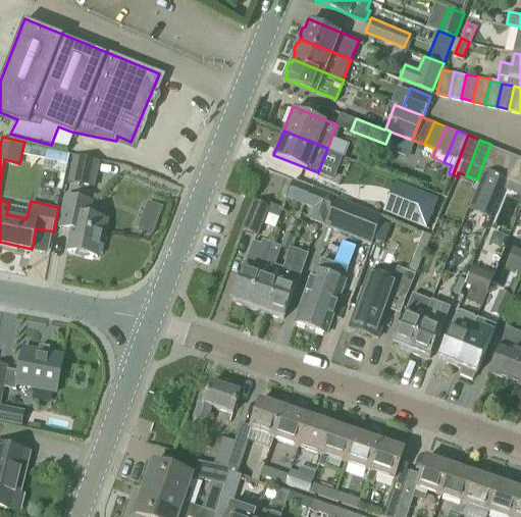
[(503,149),(490,144),(477,179),(479,181),(484,168),(493,171),(503,149)]
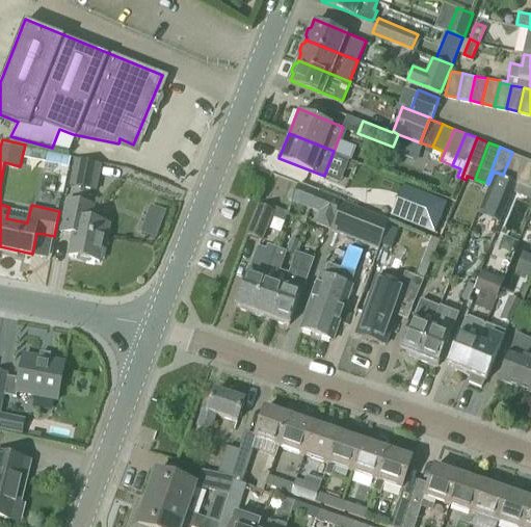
[(46,160),(70,164),(71,155),(48,150),(46,160)]
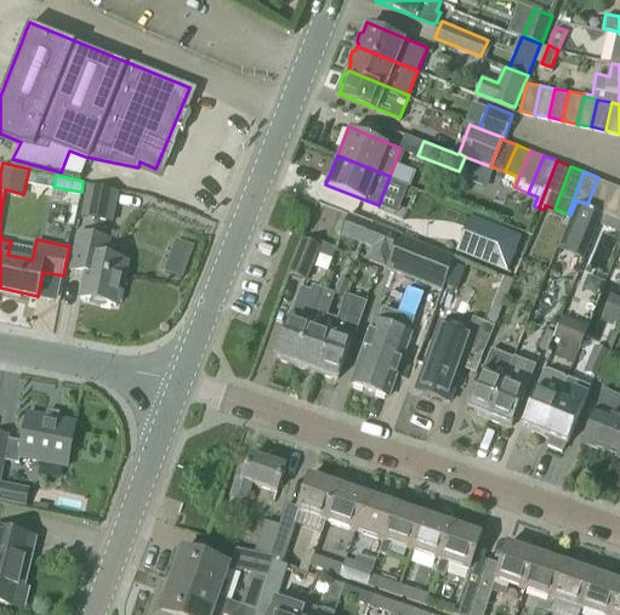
[(587,204),(601,210),(612,182),(598,177),(587,204)]
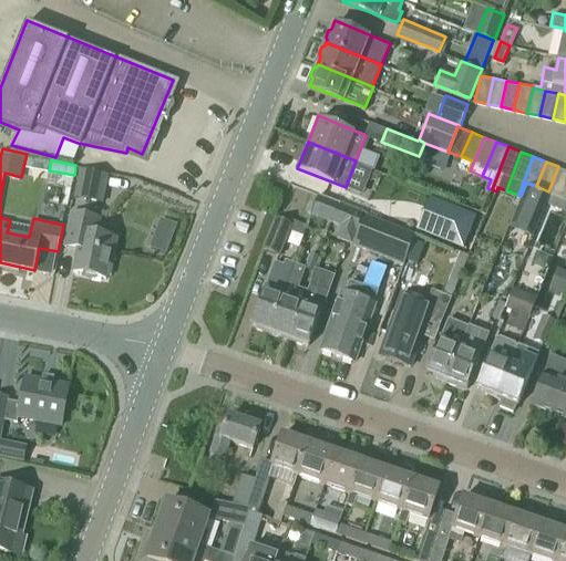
[(565,169),(558,166),(548,191),(561,196),(565,184),(565,169)]
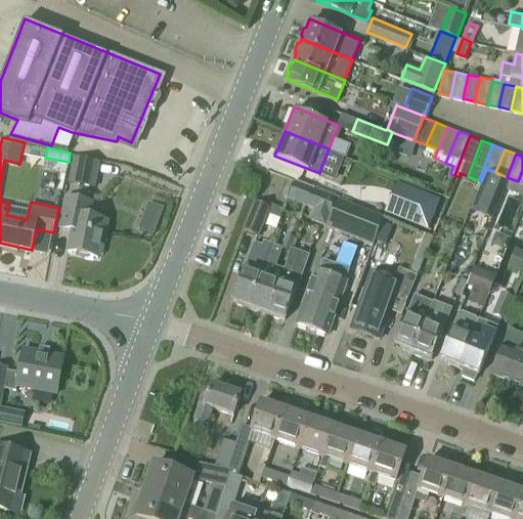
[(100,160),(74,155),(69,181),(95,186),(100,160)]
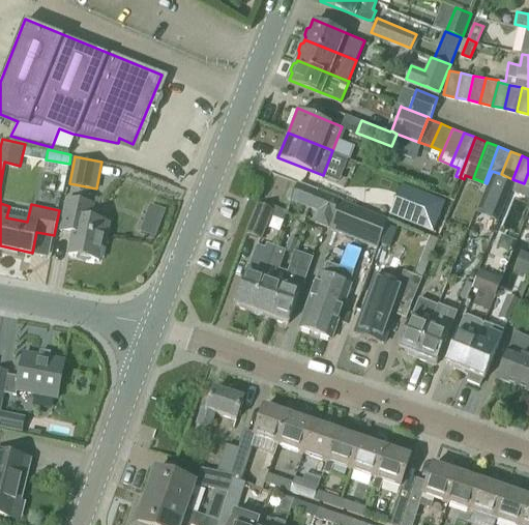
[(497,219),(513,180),(494,172),(480,202),(477,209),(497,219)]
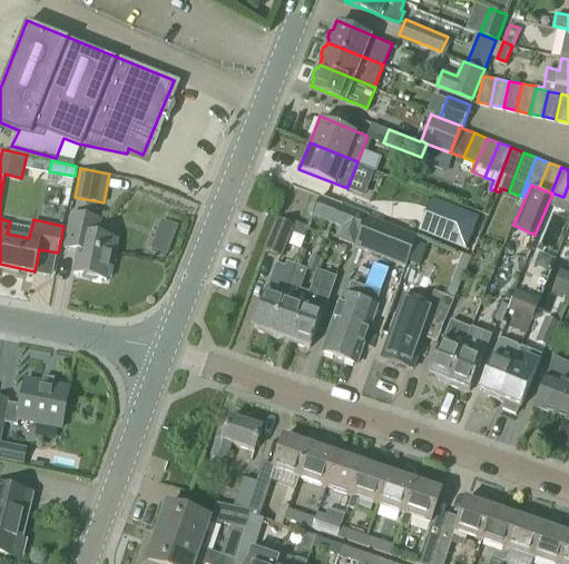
[(277,205),(280,196),(270,194),(268,203),(277,205)]
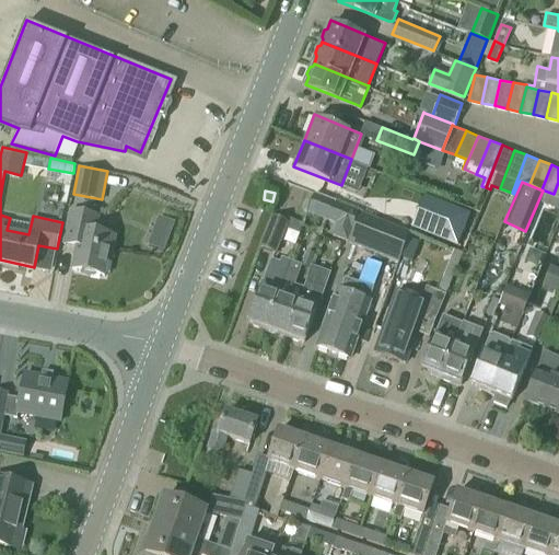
[(326,219),(334,199),(314,193),(307,211),(326,219)]
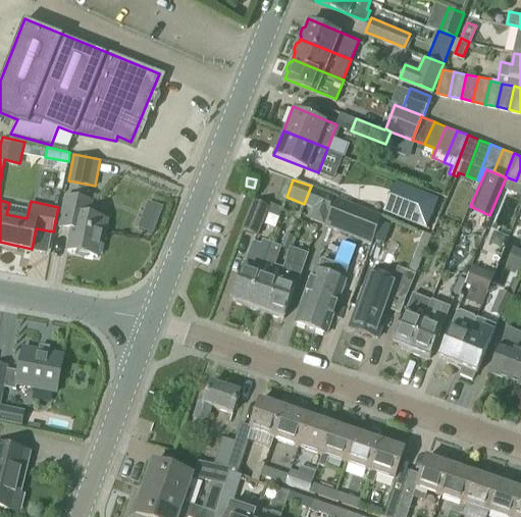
[(397,181),(385,210),(426,226),(438,198),(397,181)]
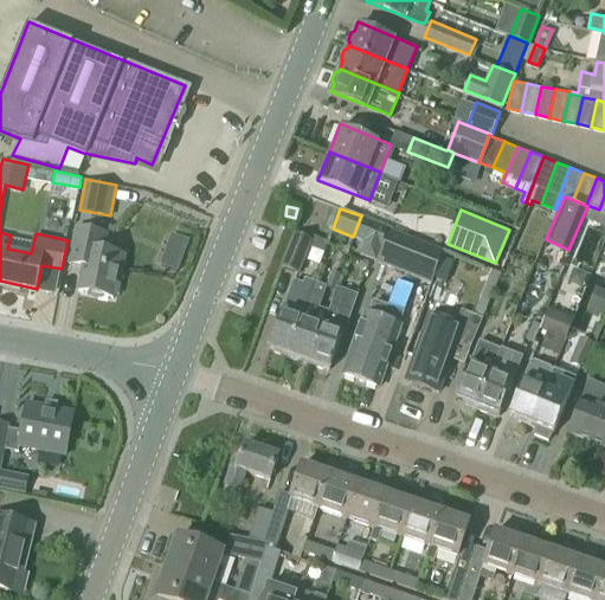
[(361,215),(353,237),(364,240),(359,252),(377,258),(388,226),(361,215)]
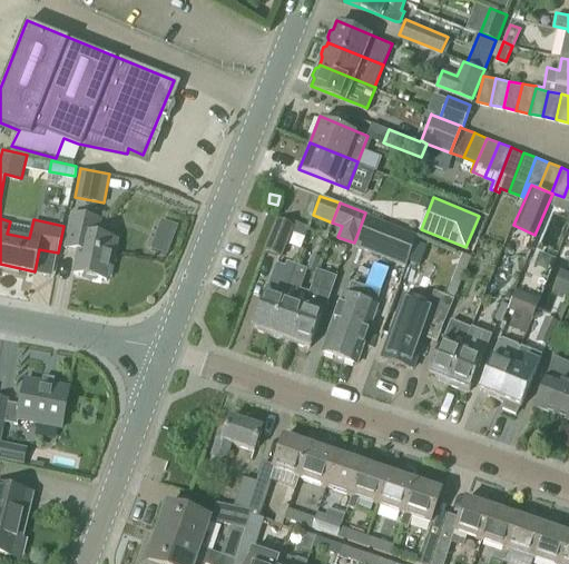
[(115,255),(118,238),(98,234),(100,218),(72,213),(66,245),(79,247),(74,271),(107,277),(111,254),(115,255)]
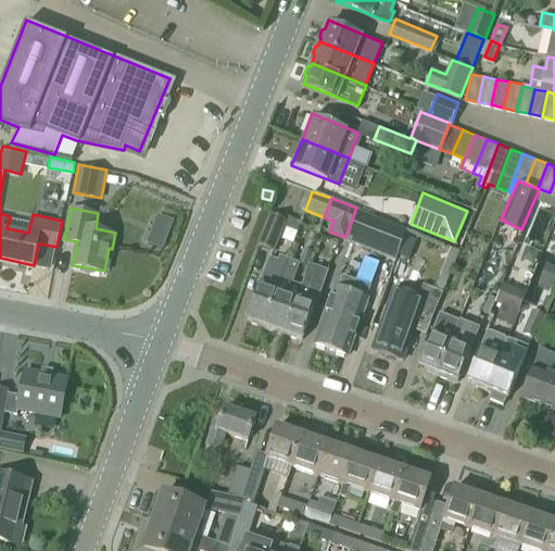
[(368,247),(380,217),(357,208),(345,237),(368,247)]
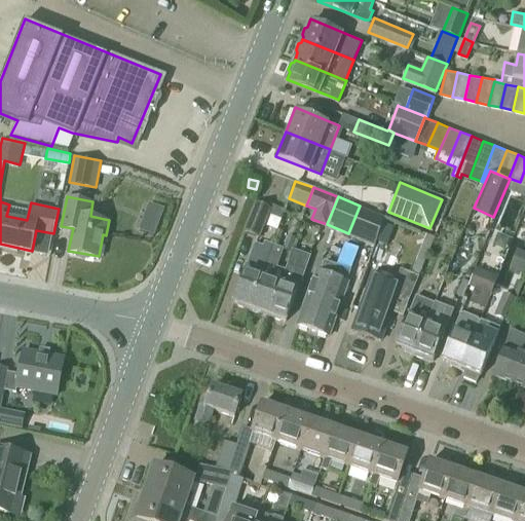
[(518,236),(524,220),(524,205),(516,200),(503,230),(518,236)]
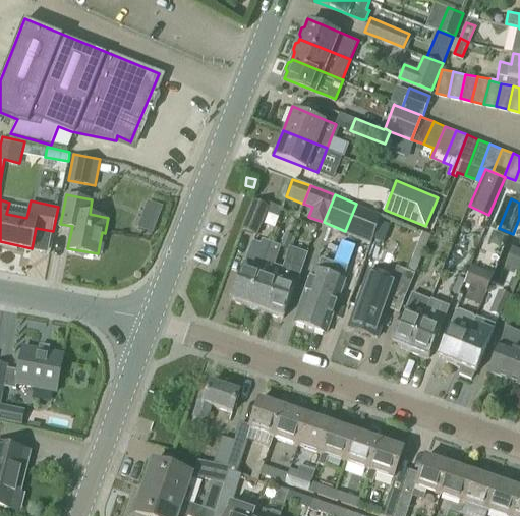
[(154,230),(163,206),(148,199),(138,225),(154,230)]
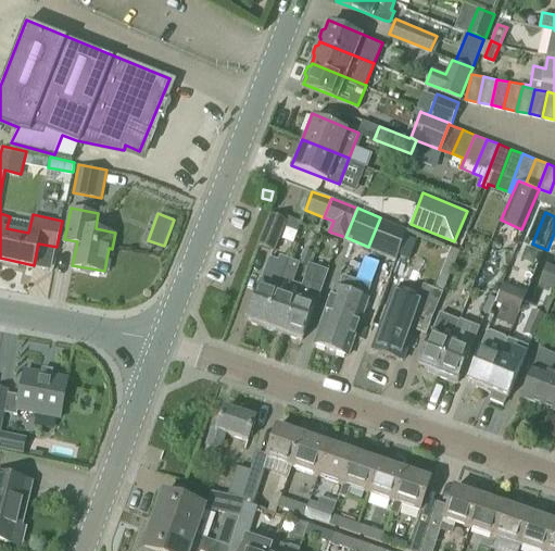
[(256,242),(257,242),(272,248),(282,220),(268,213),(256,242)]
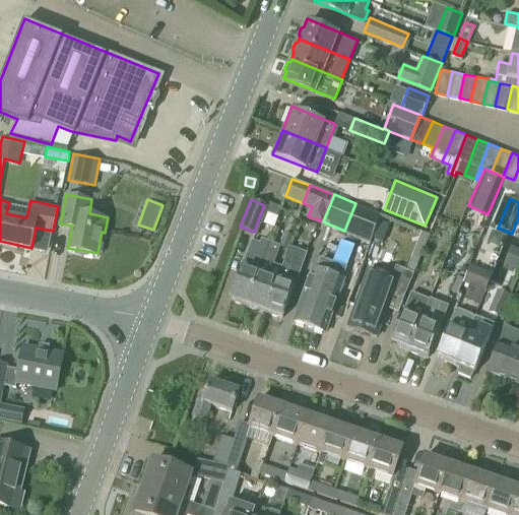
[(355,203),(344,231),(370,242),(382,213),(355,203)]
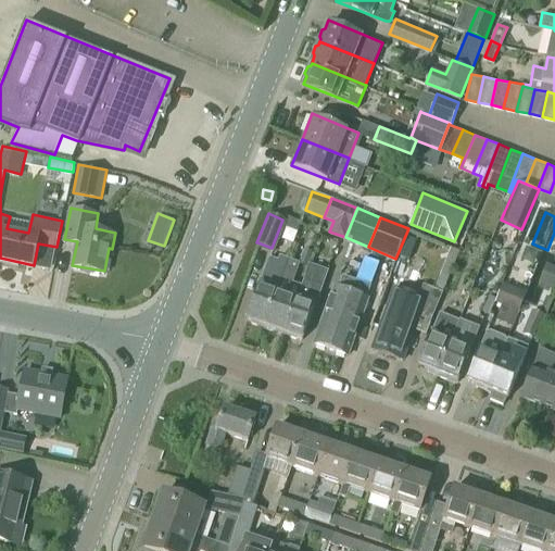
[(428,321),(441,290),(458,248),(452,246),(433,288),(423,284),(417,297),(393,287),(370,346),(401,358),(416,316),(428,321)]
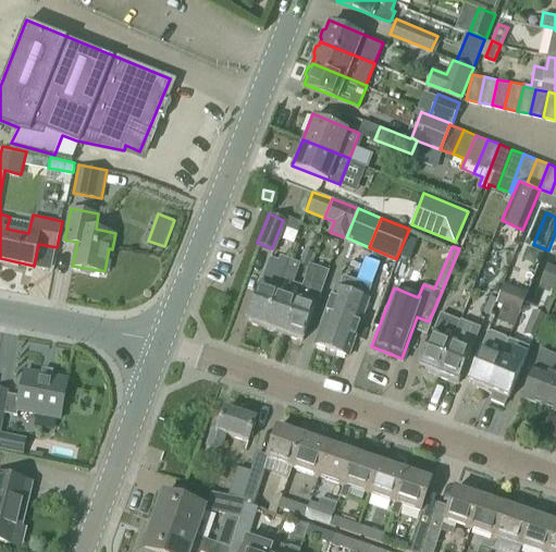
[(309,261),(313,250),(305,247),(300,261),(309,265),(309,261)]
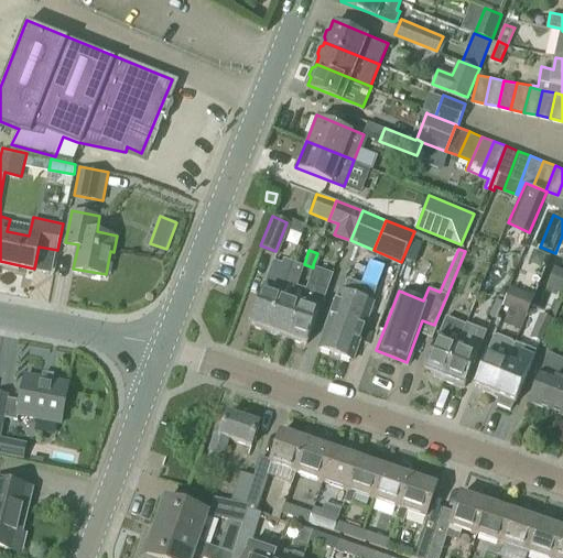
[(509,255),(505,273),(519,277),(523,260),(509,255)]
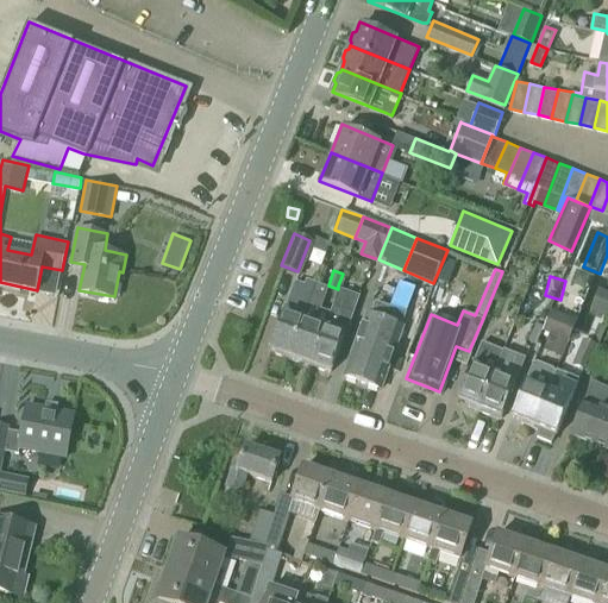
[(269,346),(288,353),(308,296),(314,281),(305,277),(302,282),(293,280),(282,309),(269,346)]
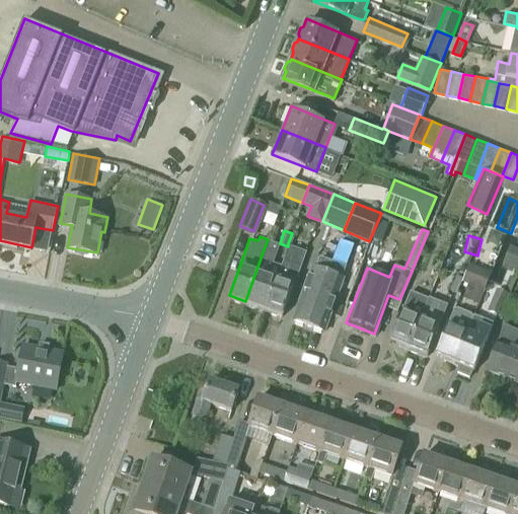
[(245,301),(264,307),(280,263),(274,261),(280,244),(268,239),(263,252),(245,301)]
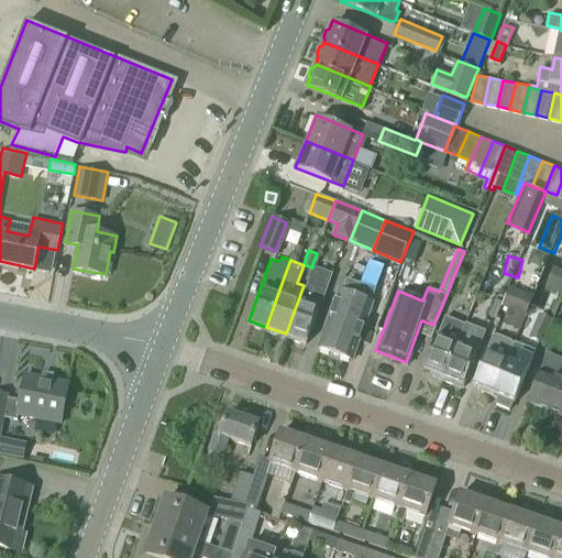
[(305,340),(317,306),(320,307),(332,272),(312,264),(312,267),(309,276),(306,286),(304,285),(286,334),(305,340)]
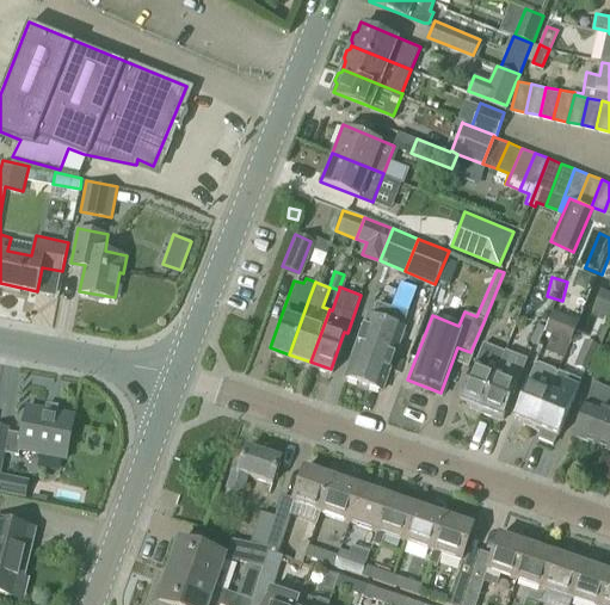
[(609,290),(601,286),(593,308),(609,315),(609,290)]
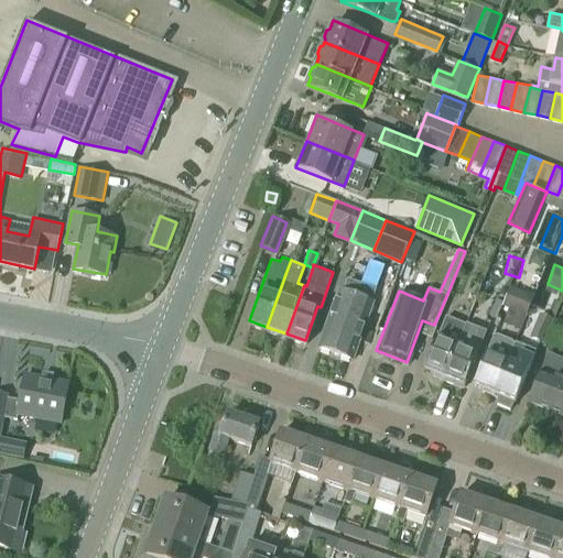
[(356,316),(367,283),(348,276),(344,288),(339,286),(332,307),(318,346),(337,352),(350,314),(356,316)]
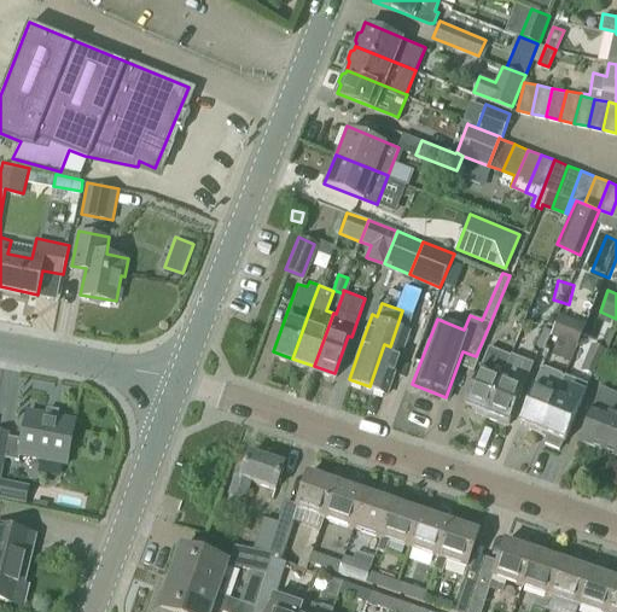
[(385,391),(405,337),(413,315),(402,310),(390,347),(384,344),(370,386),(385,391)]
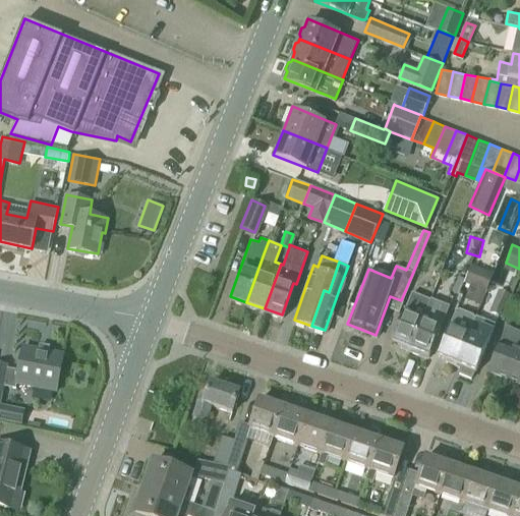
[(494,271),(470,262),(463,280),(470,282),(465,296),(481,302),(494,271)]
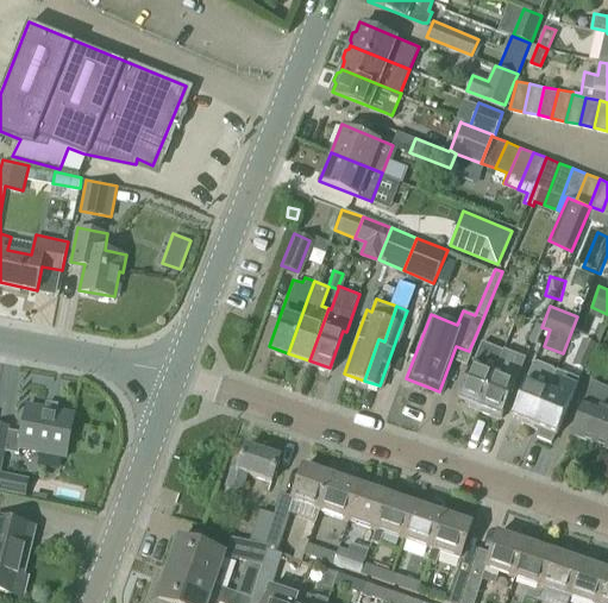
[(589,363),(606,324),(597,321),(591,339),(582,335),(572,364),(587,370),(589,363)]
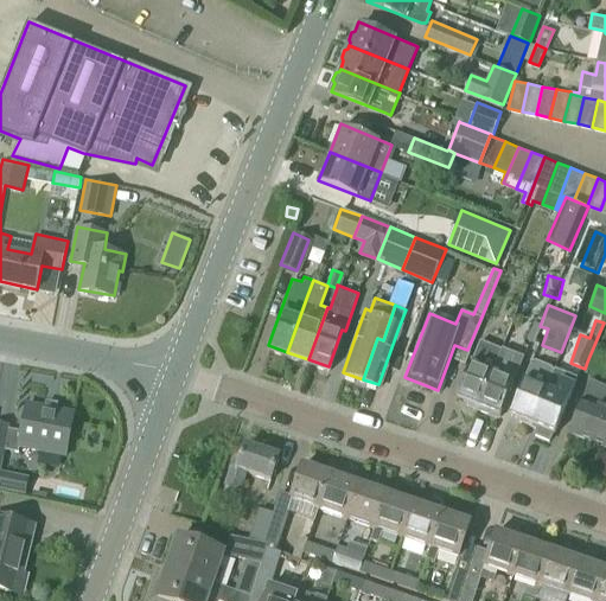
[(604,323),(587,362),(605,369),(605,344),(598,341),(604,323)]
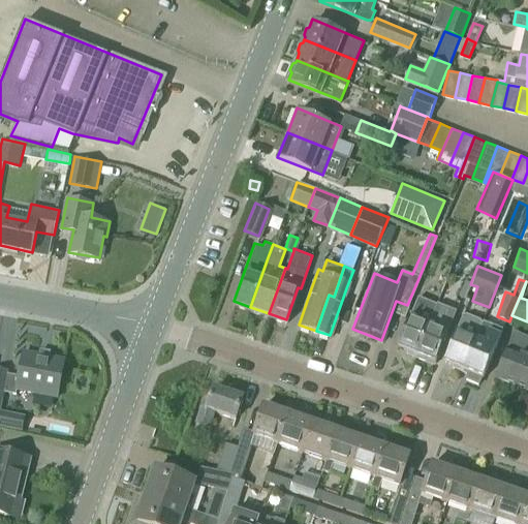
[(416,353),(429,324),(436,304),(426,300),(416,296),(397,345),(416,353)]
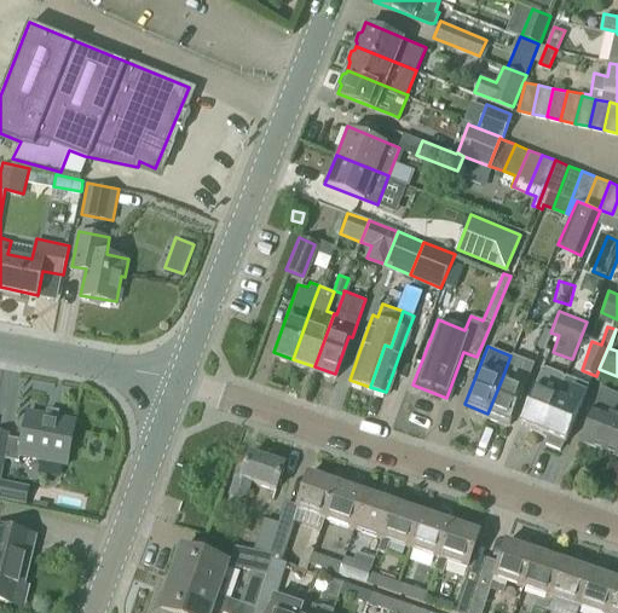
[(532,362),(512,353),(510,356),(502,379),(487,414),(508,422),(532,362)]
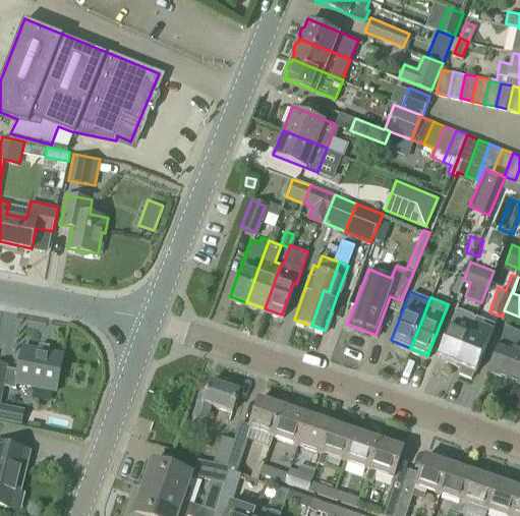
[(456,307),(438,354),(444,357),(443,360),(455,364),(475,317),(474,313),(460,307),(458,308),(456,307)]
